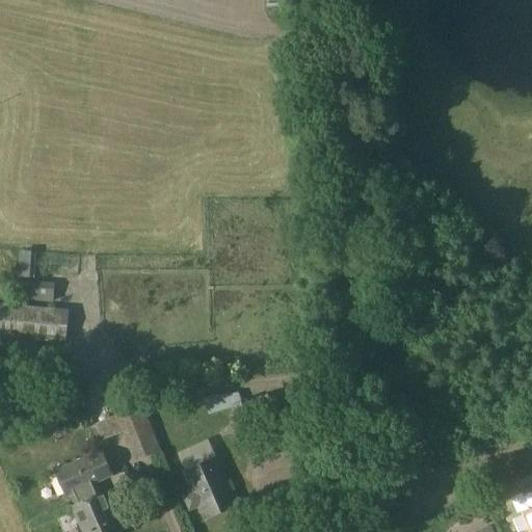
[(31,276),(32,251),(15,250),(14,276),(31,276)]
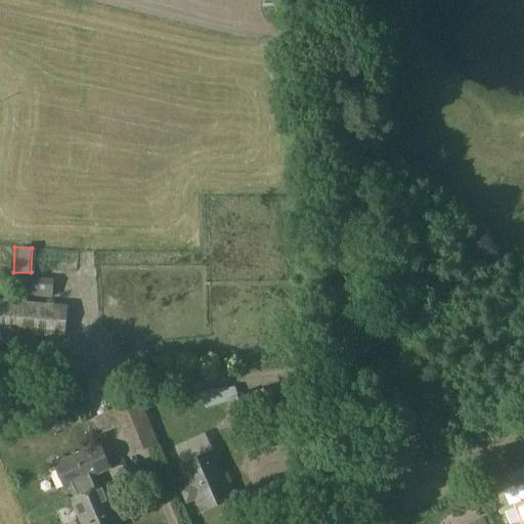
[(22,276),(20,295),(52,298),(54,278),(22,276)]
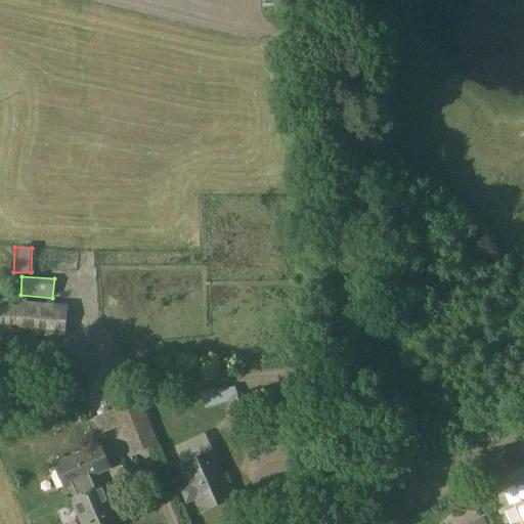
[(0,330),(66,335),(68,306),(0,301),(0,330)]
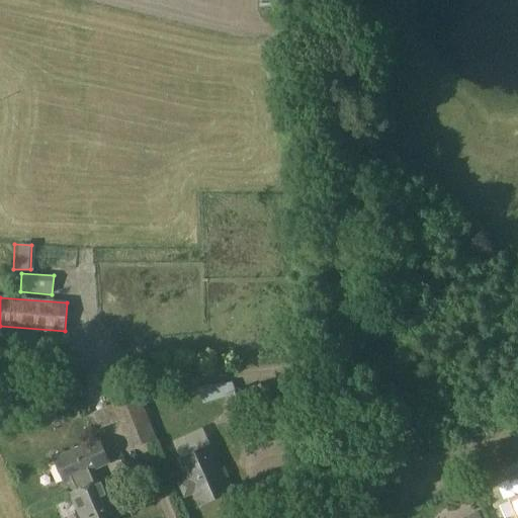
[(107,389),(131,447),(154,437),(131,379),(107,389)]
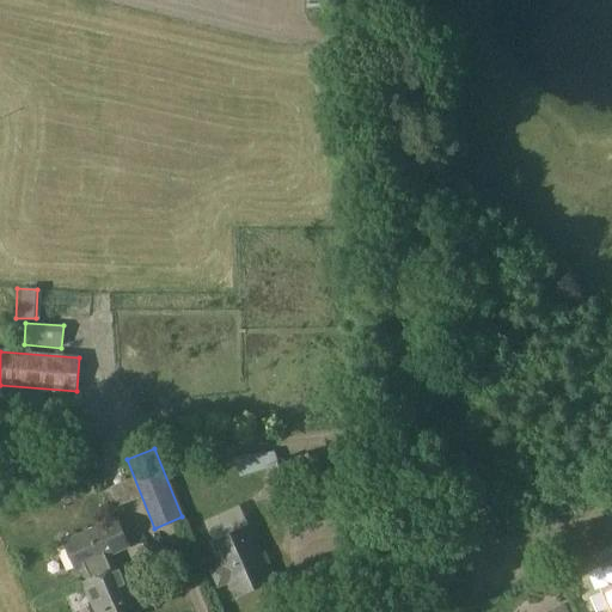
[(299,456),(263,466),(277,516),(314,507),(299,456)]
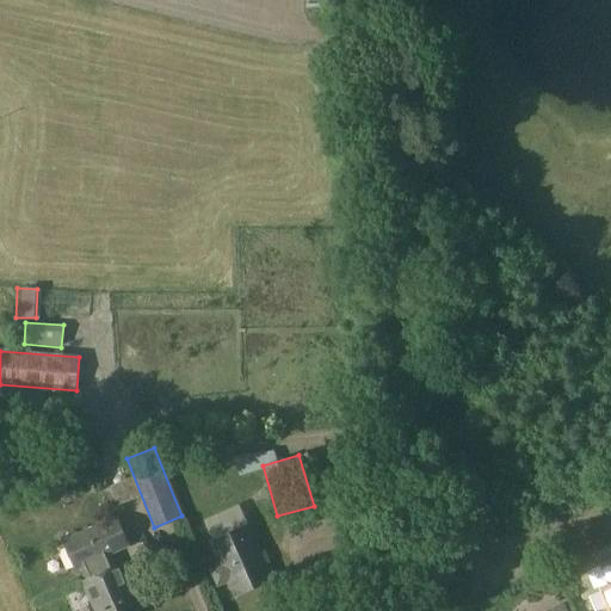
[(113,568),(109,556),(130,545),(117,518),(62,542),(75,571),(81,568),(86,580),(82,581),(96,610),(142,610),(122,565),(113,568)]
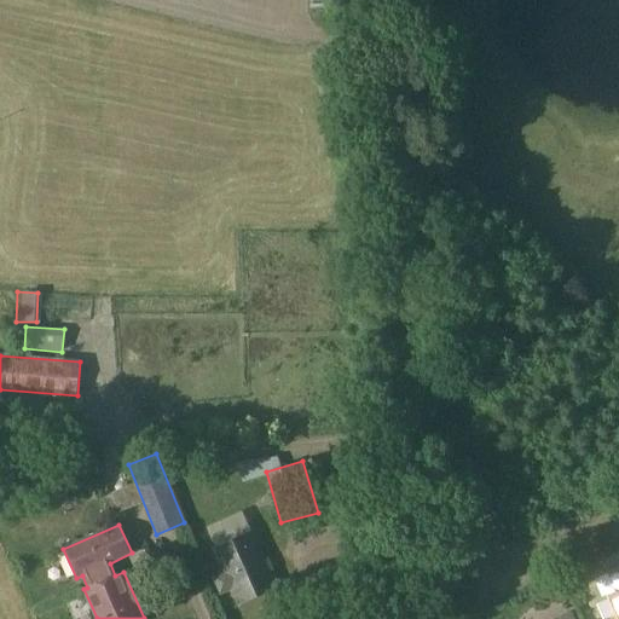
[(266,560),(253,530),(213,548),(224,572),(213,577),(221,594),(231,590),(238,605),(278,588),(271,570),(272,570),(267,559),(266,560)]
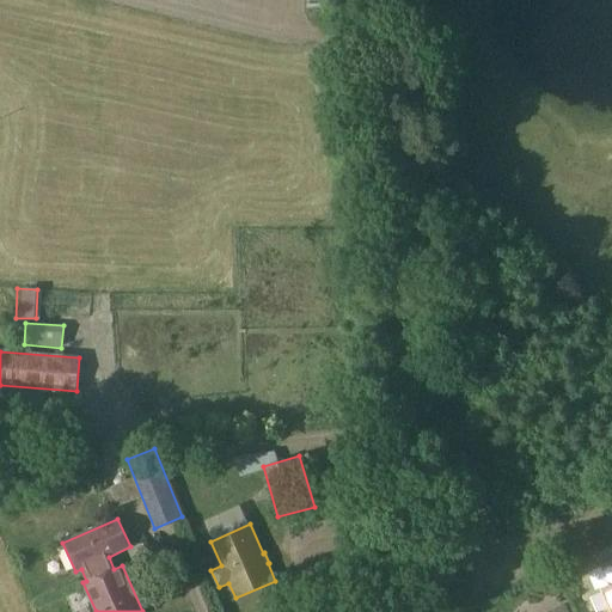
[(611,577),(601,582),(611,609),(611,577)]
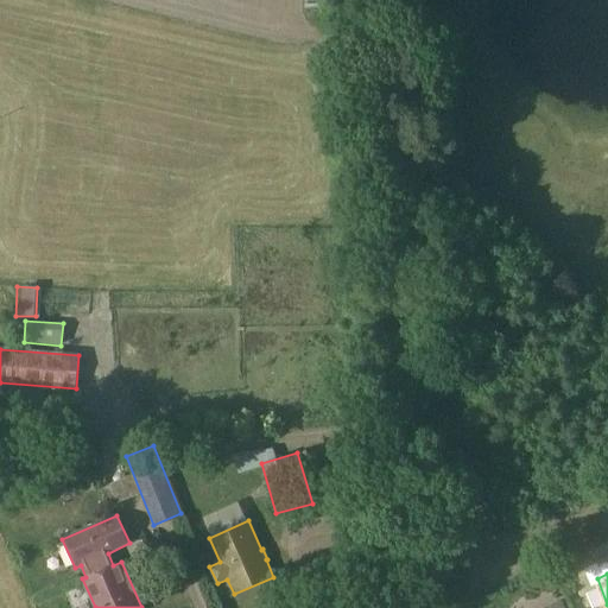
[(564,607),(559,596),(531,607),(564,607)]
